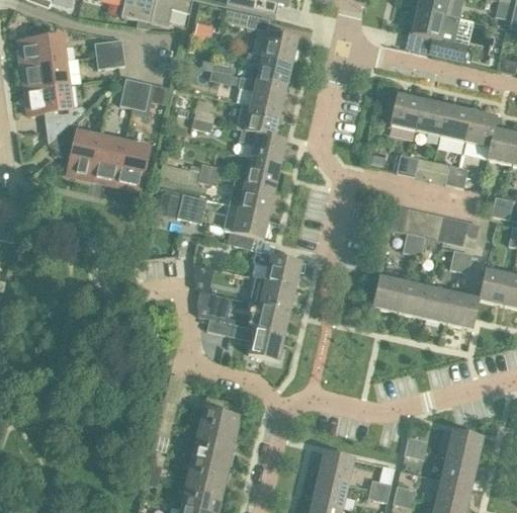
[(150,22),(155,0),(124,0),(121,15),(138,19),(137,27),(147,28),(149,28),(150,22)]
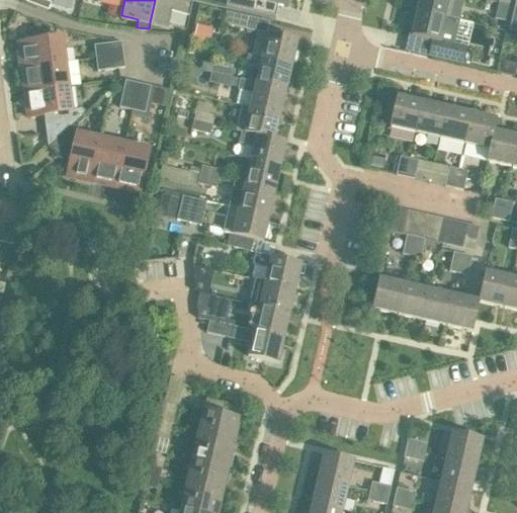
[(155,0),(150,22),(168,26),(169,21),(172,8),(189,12),(192,0),(155,0)]
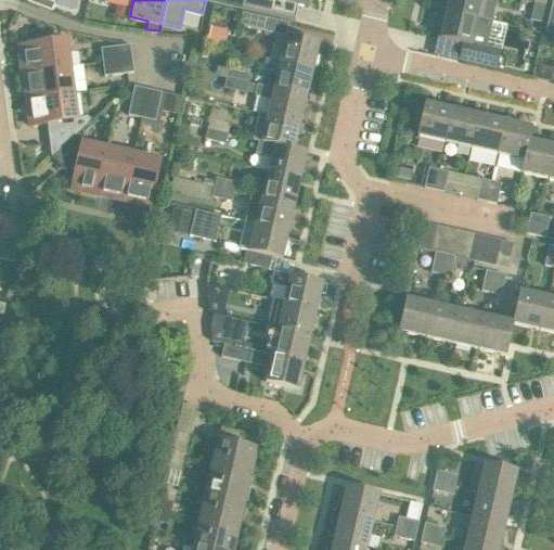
[(243,2),(295,14),(298,1),(309,3),(309,0),(243,0),(243,2)]
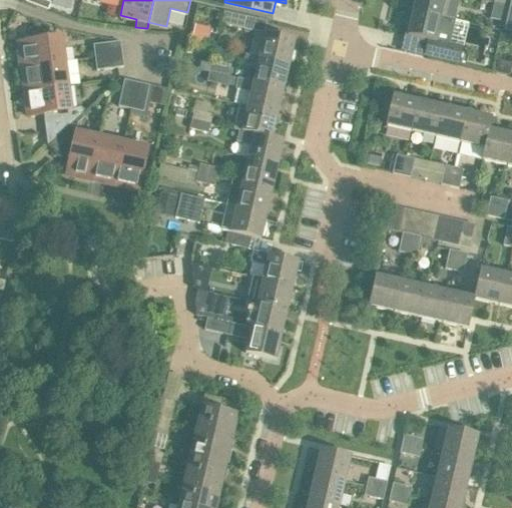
[(413,0),(412,6),(454,15),(455,15),(458,0),(413,0)]
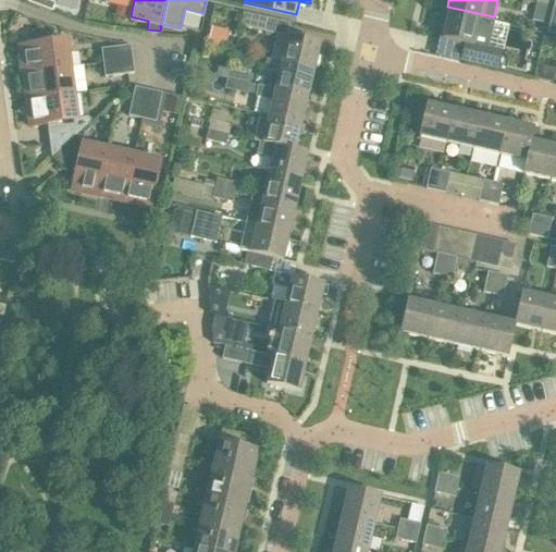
[(544,19),(548,1),(544,0),(536,0),(532,16),(544,19)]
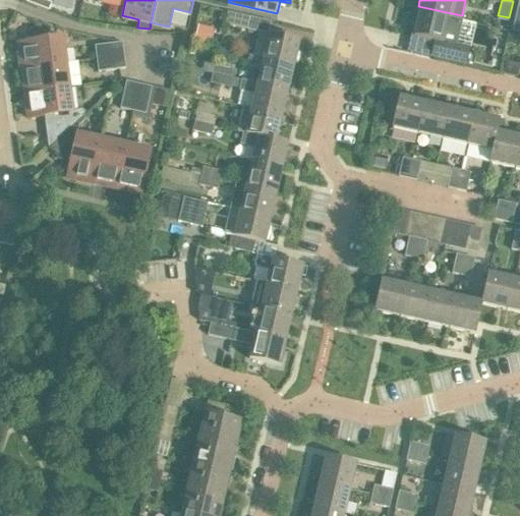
[(427,35),(423,50),(465,59),(468,44),(455,41),(461,15),(418,6),(415,5),(413,7),(410,18),(412,20),(415,21),(412,32),(427,35)]
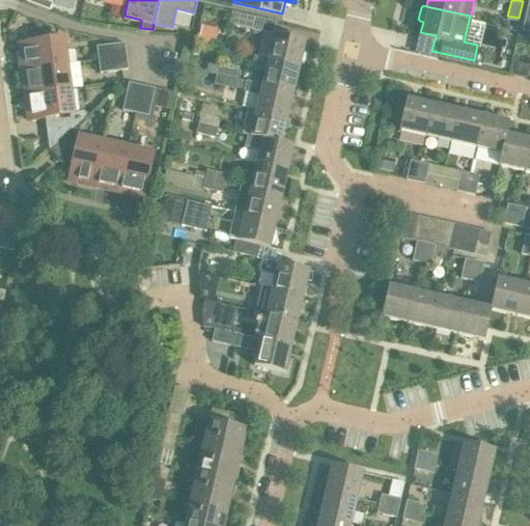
[(232,7),(232,8),(226,6),(223,19),(254,26),(257,14),(232,7)]
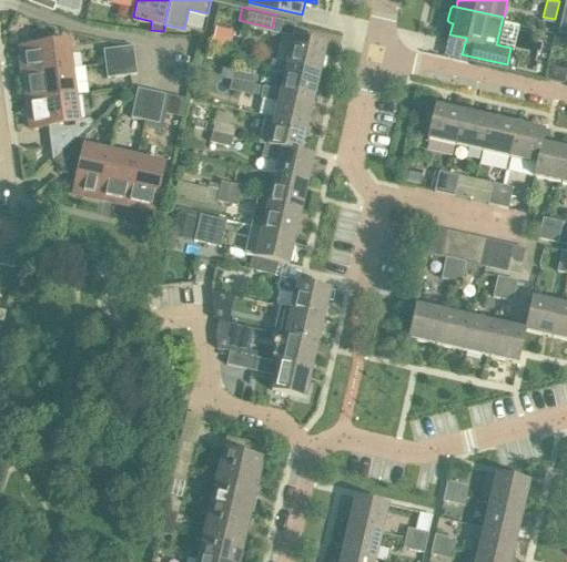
[(232,27),(216,23),(213,38),(229,41),(232,27)]
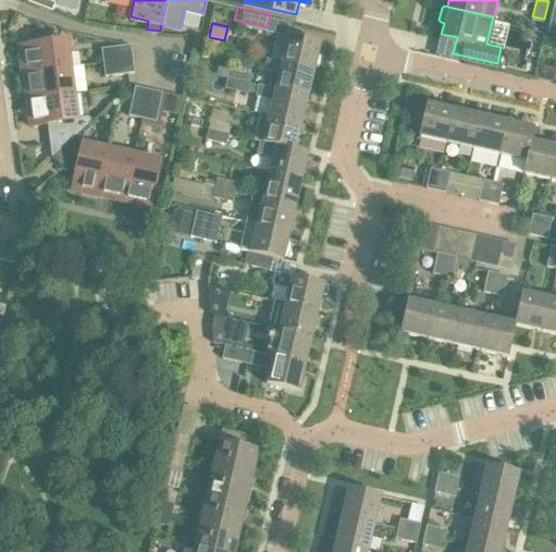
[(271,56),(314,66),(321,39),(278,29),(271,56)]
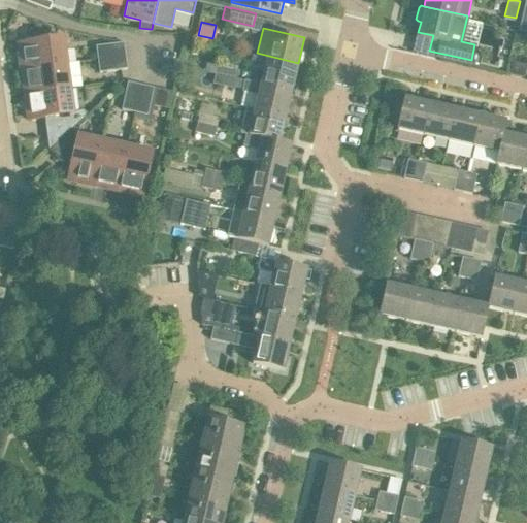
[(64,33),(19,39),(22,65),(67,59),(64,33)]
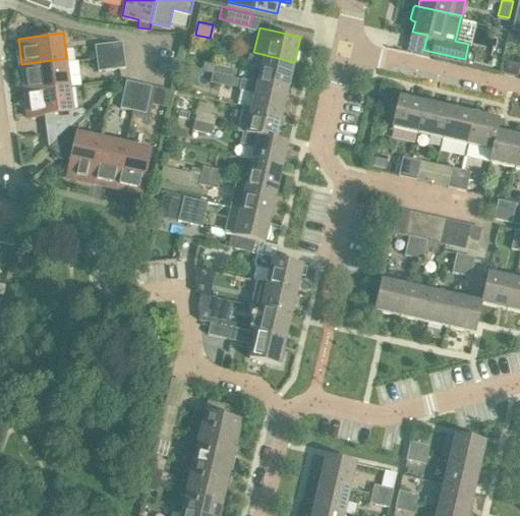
[(96,42),(97,54),(124,51),(122,38),(96,42)]
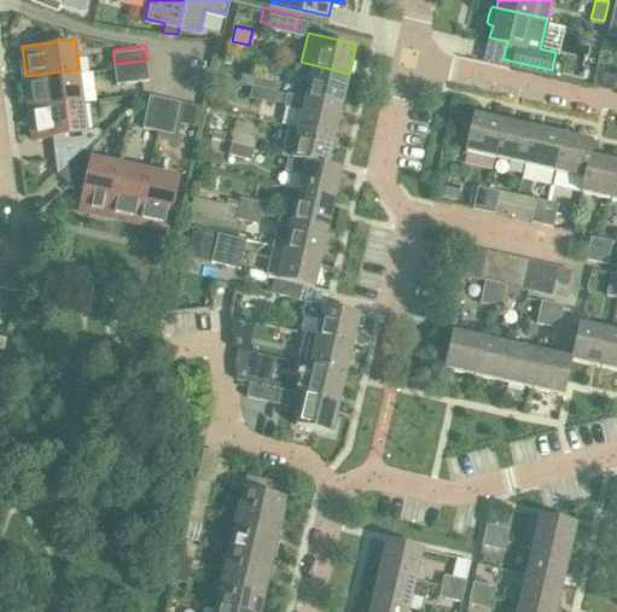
[(117,80),(150,76),(147,60),(115,64),(117,80)]
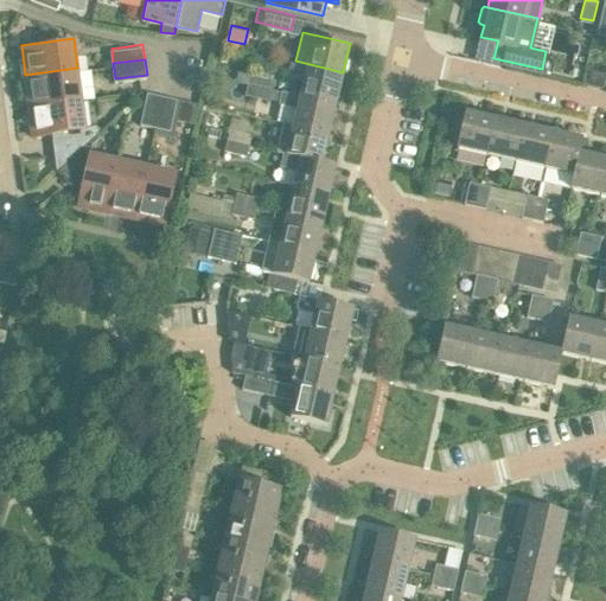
[(305,77),(301,93),(336,102),(343,72),(295,61),(295,62),(291,61),(287,74),(305,77)]
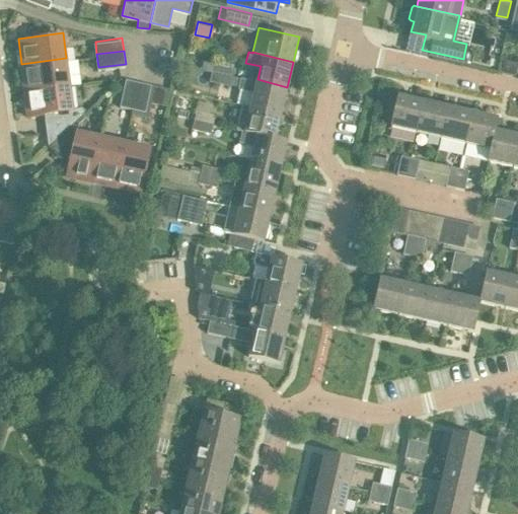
[(517,56),(510,55),(502,53),(500,65),(517,69),(517,56)]
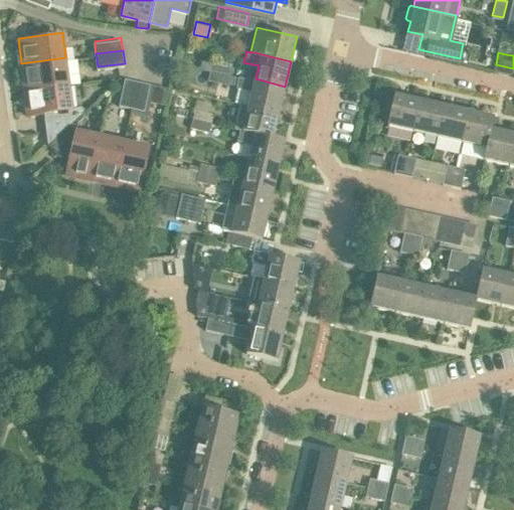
[(21,63),(24,88),(68,81),(65,57),(21,63)]
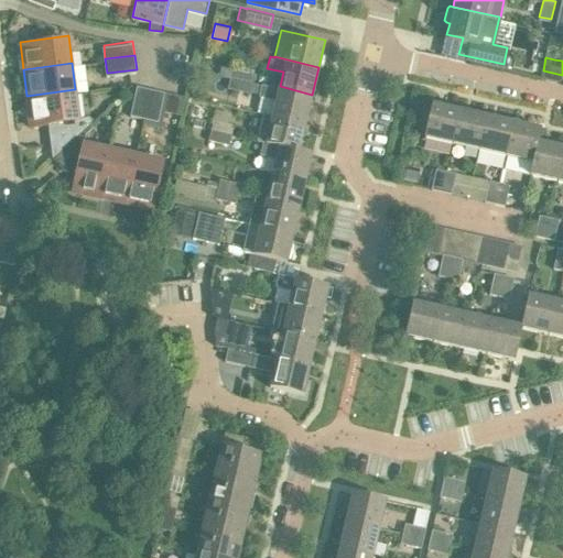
[(234,66),(231,75),(252,80),(255,70),(234,66)]
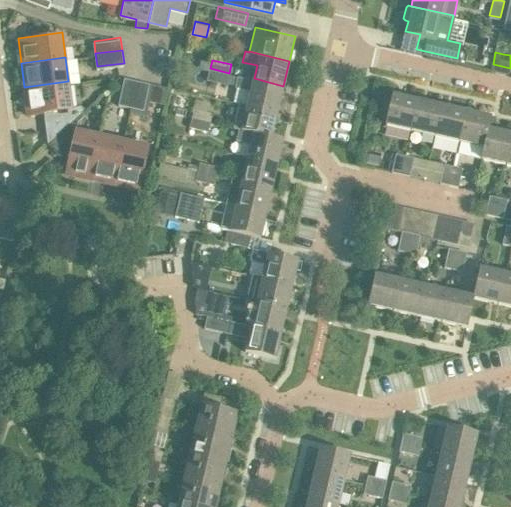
[(210,68),(208,77),(227,81),(229,73),(210,68)]
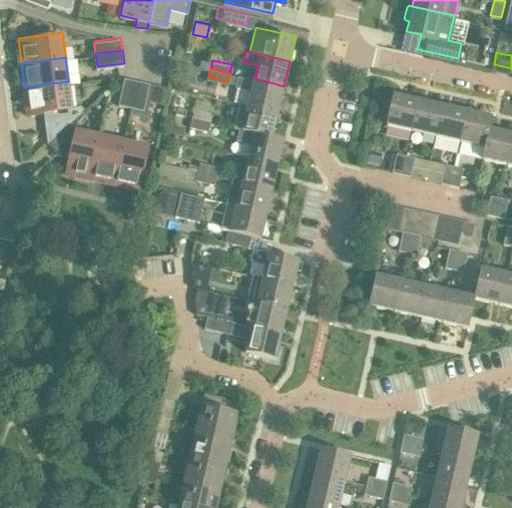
[(118,101),(130,104),(136,78),(124,75),(118,101)]
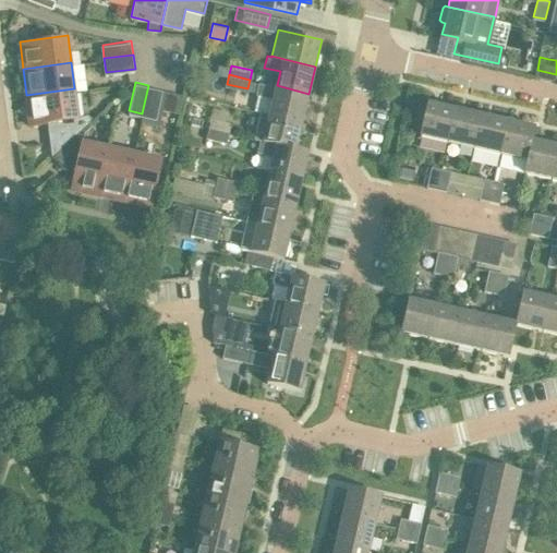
[(256,93),(274,97),(270,112),(303,120),(309,94),(277,85),(259,82),(256,93)]
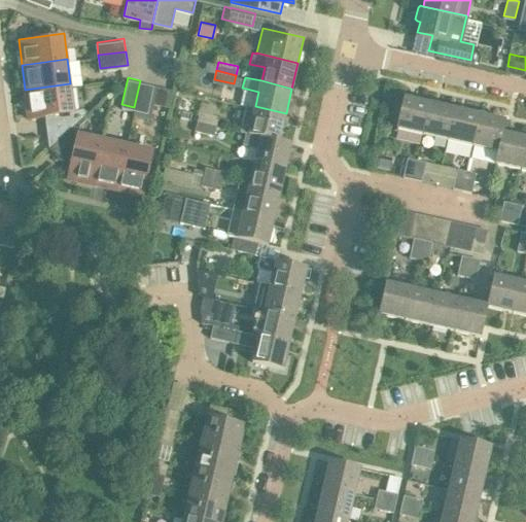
[(147,110),(153,82),(140,80),(134,107),(147,110)]
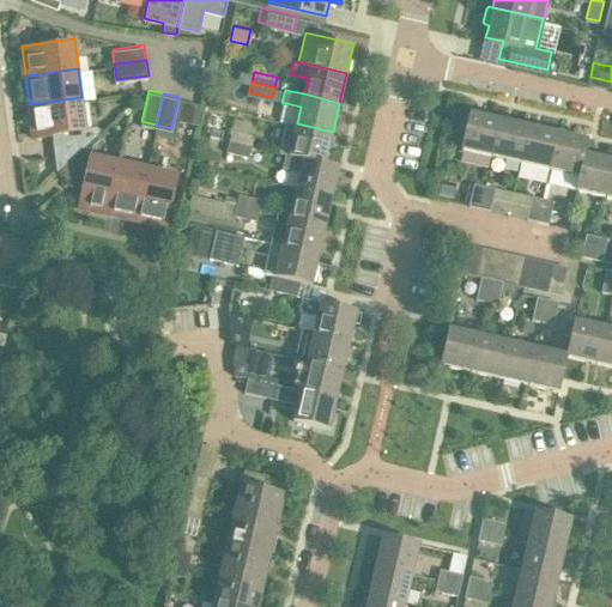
[(34,134),(53,131),(58,168),(88,140),(86,127),(82,97),(29,104),(34,134)]
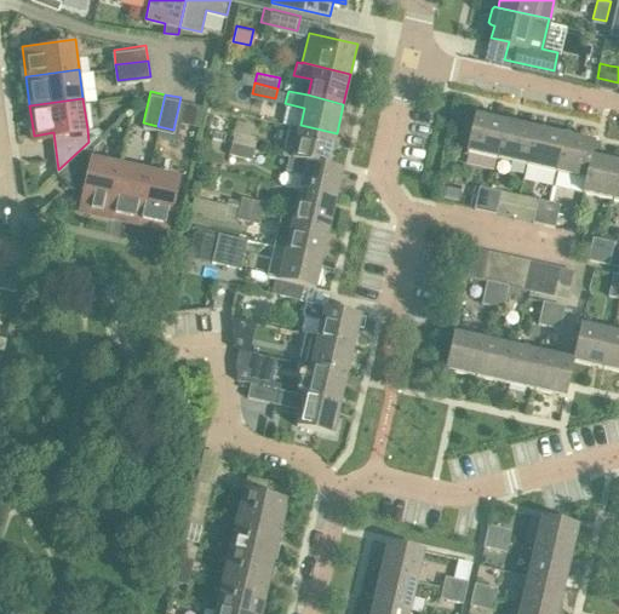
[(469,148),(499,154),(508,118),(477,110),(469,148)]
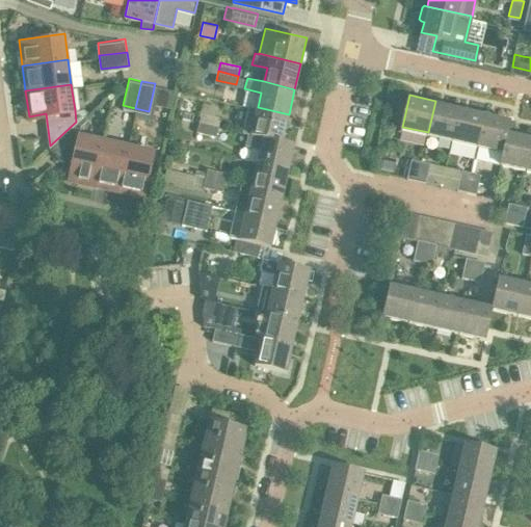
[(428,132),(453,138),(460,106),(435,101),(428,132)]
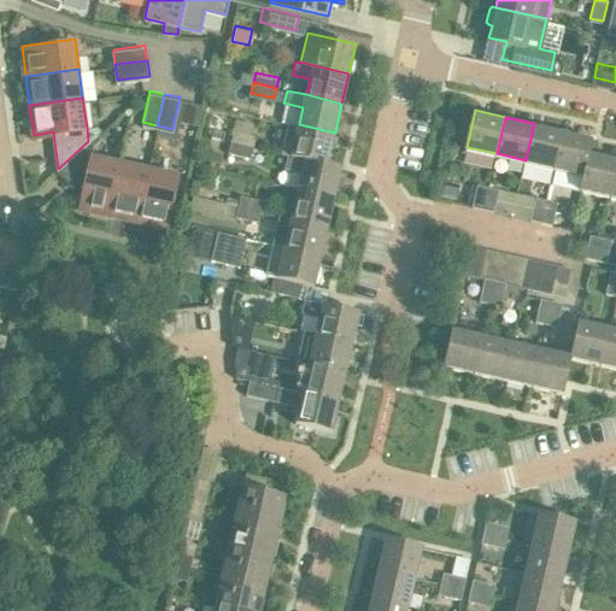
[(282,152),(288,153),(328,163),(335,133),(299,124),(288,122),(282,152)]
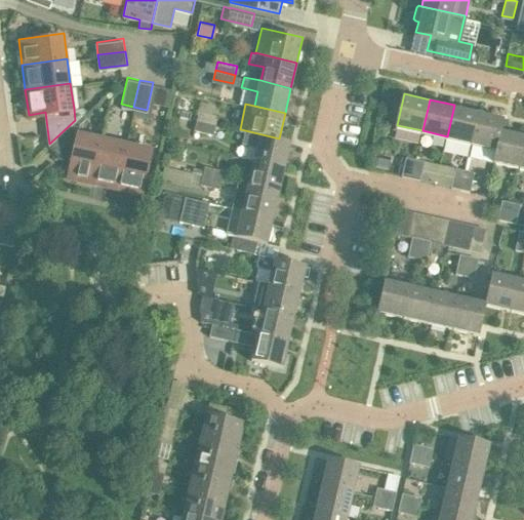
[(447,136),(472,142),(479,111),(454,105),(447,136)]
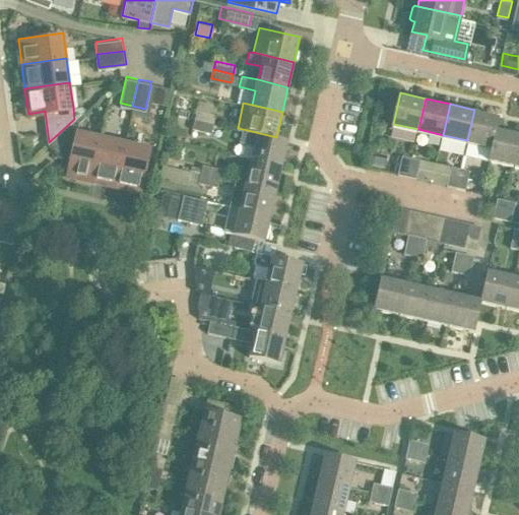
[(197,109),(195,118),(214,123),(216,113),(210,112),(197,109)]
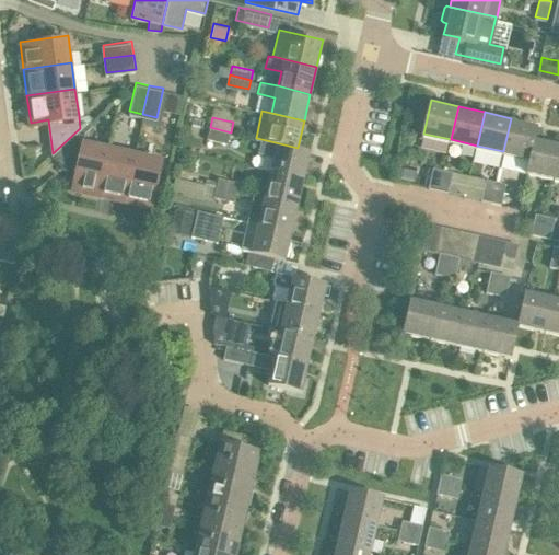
[(538,124),(511,118),(503,151),(531,158),(535,137),(538,124)]
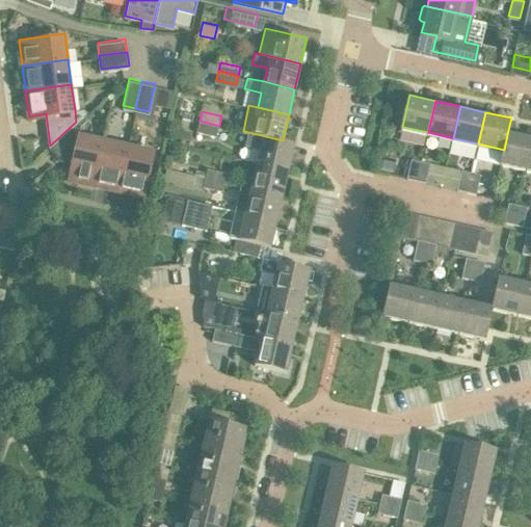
[(217,134),(219,126),(200,121),(197,129),(217,134)]
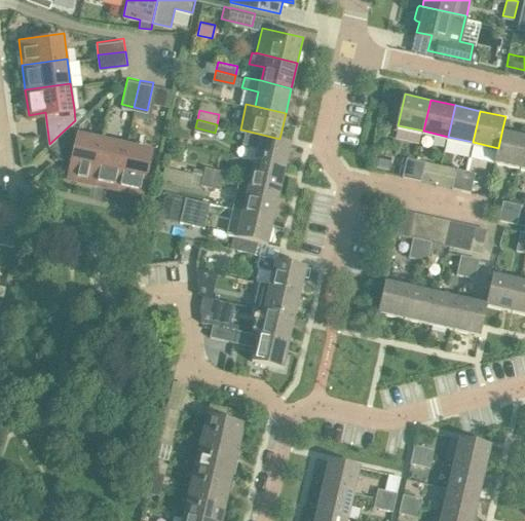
[(61,156),(72,158),(68,175),(94,181),(103,137),(78,131),(80,121),(75,120),(49,144),(61,156)]
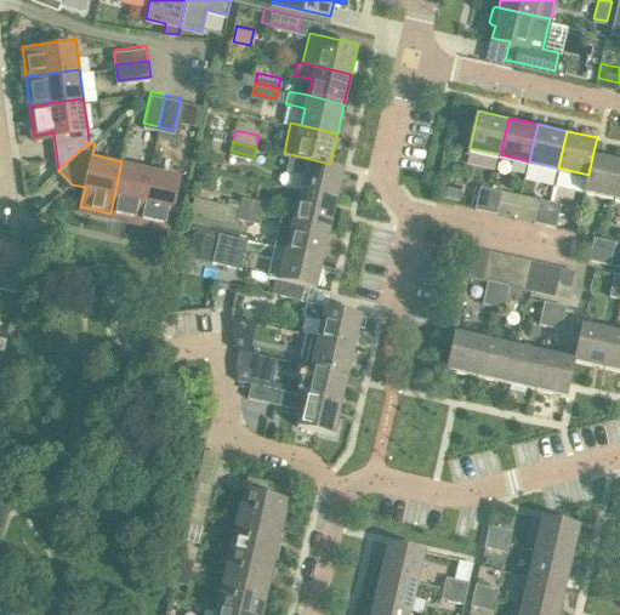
[(585,189),(614,195),(619,172),(619,158),(593,152),(589,175),(585,189)]
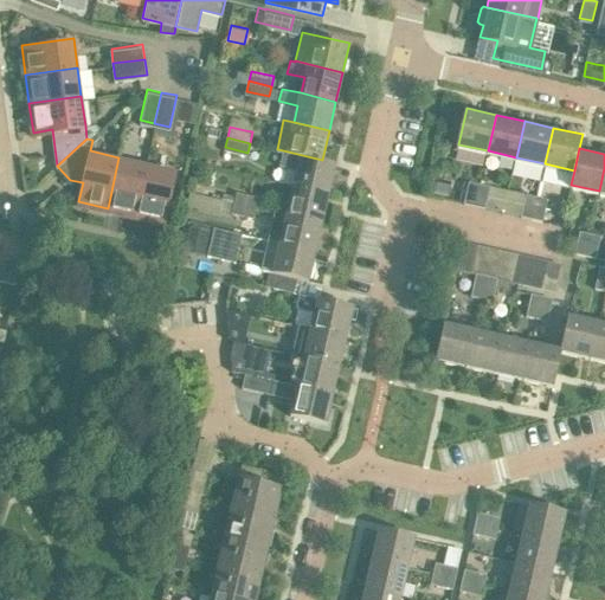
[(280,163),(297,168),(294,184),(329,192),(335,163),(322,160),(283,150),(280,163)]
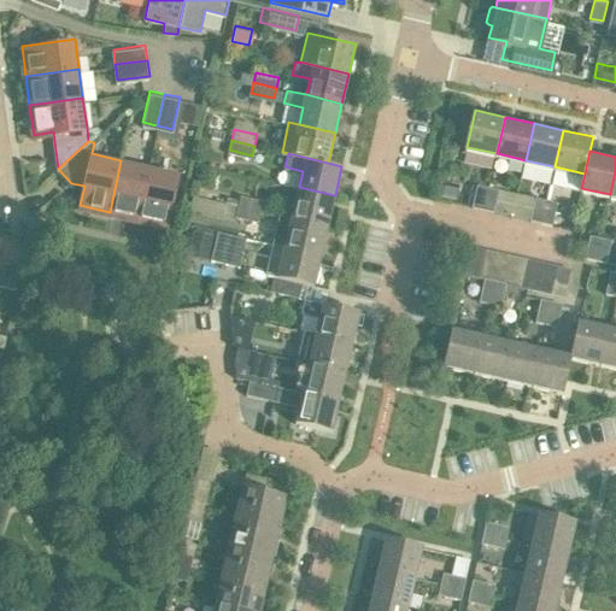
[(110,212),(138,218),(150,166),(121,160),(110,212)]
